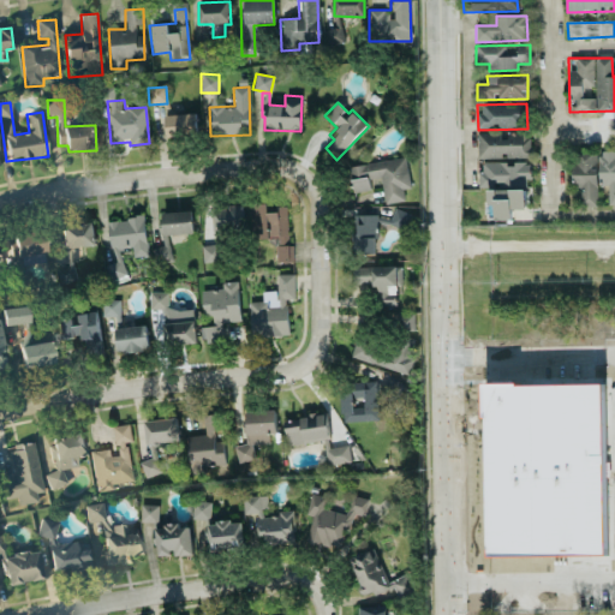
[(197,136),(196,114),(165,115),(166,138),(197,136)]
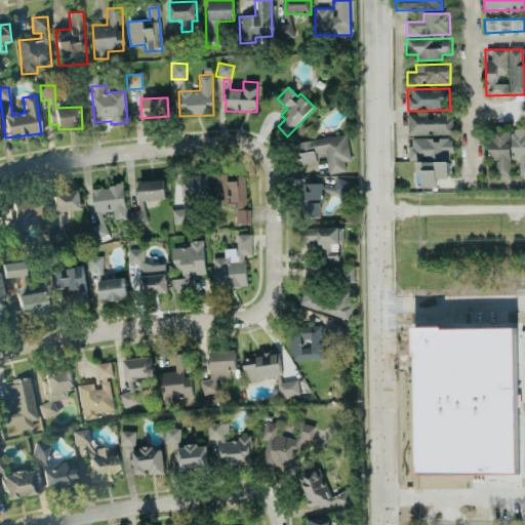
[(408,135),(452,134),(452,115),(428,115),(428,113),(407,114),(408,135)]
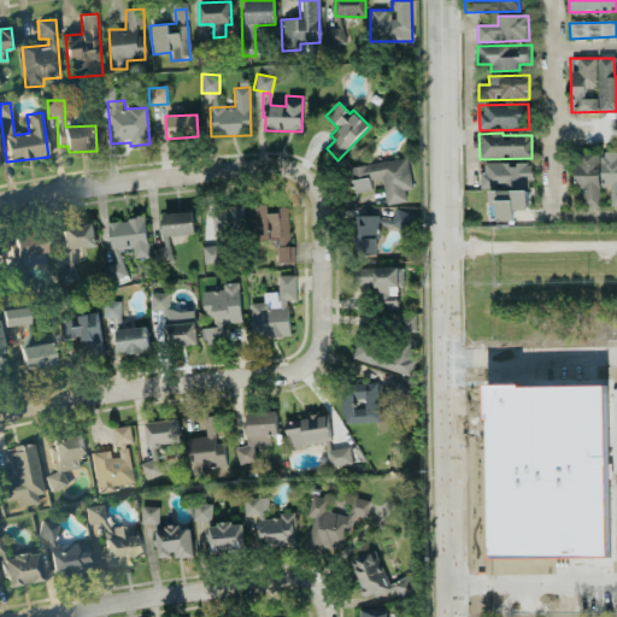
[(616,153),(600,153),(600,186),(610,186),(610,206),(616,205),(616,153)]
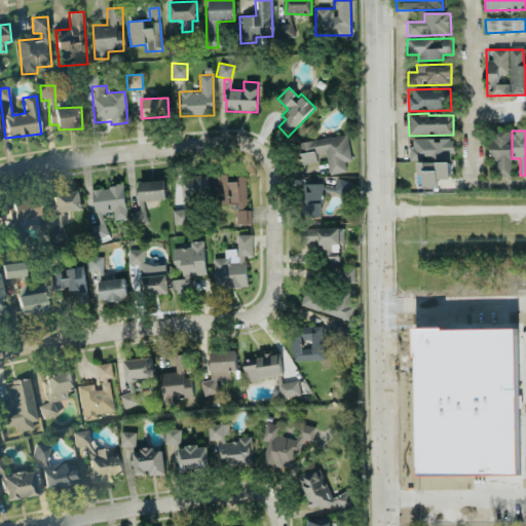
[(510,177),(511,132),(489,132),(488,177),(510,177)]
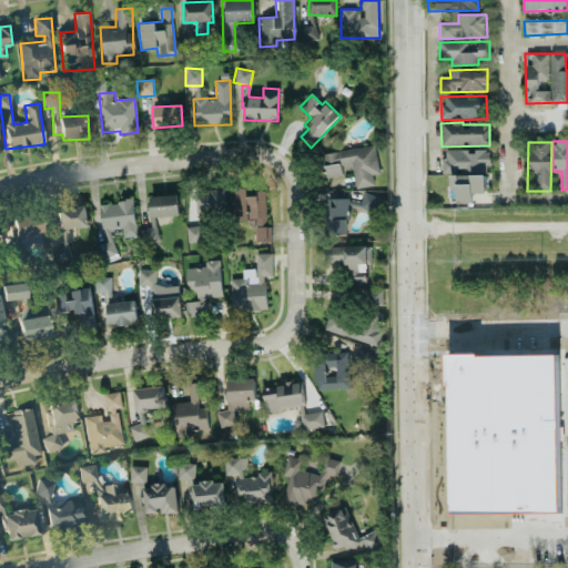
[(378,174),(375,146),(322,153),(325,176),(353,173),(355,189),(373,186),(372,175),(378,174)]
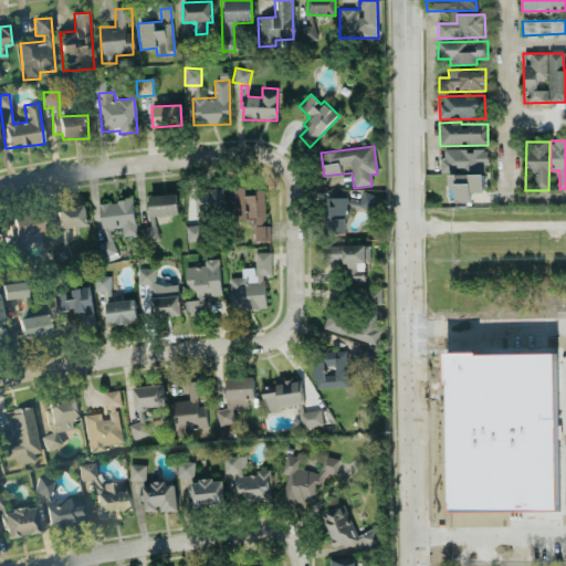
[(488,149),(442,150),(442,174),(488,174),(488,149)]
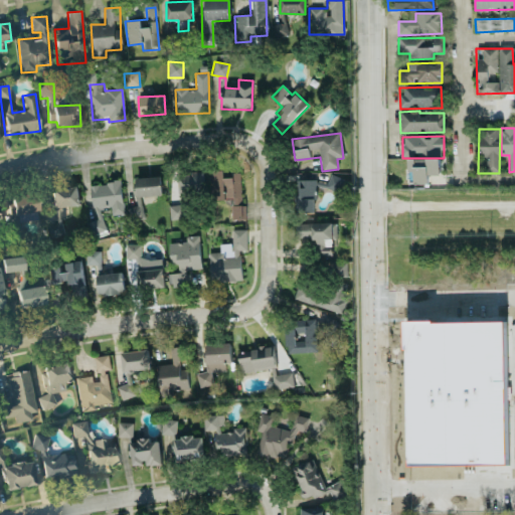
[(407,172),(413,172),(413,184),(427,184),(428,175),(440,176),(441,160),(408,159),(407,172)]
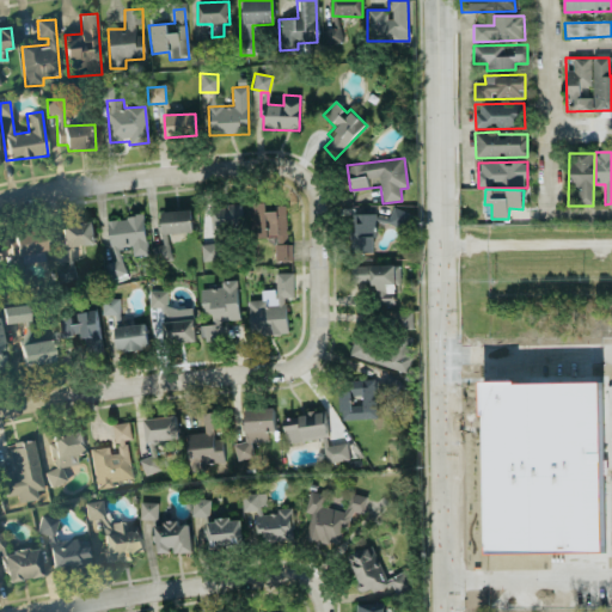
[(287,261),(286,209),(265,210),(265,202),(252,202),(254,244),(274,244),(274,262),(287,261)]
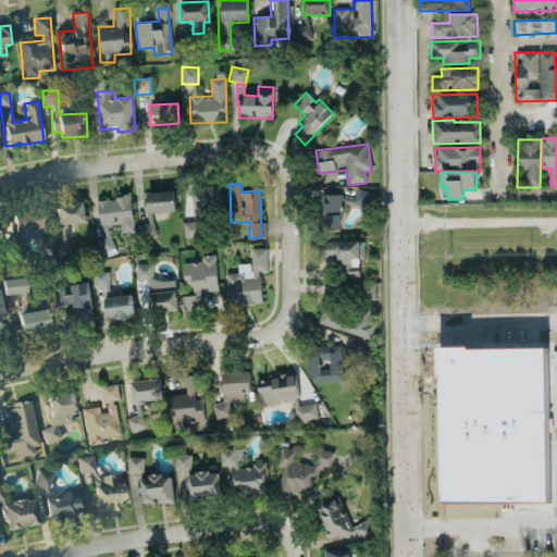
[(202,237),(202,210),(220,210),(220,187),(193,187),(193,222),(183,222),(183,238),(202,237)]
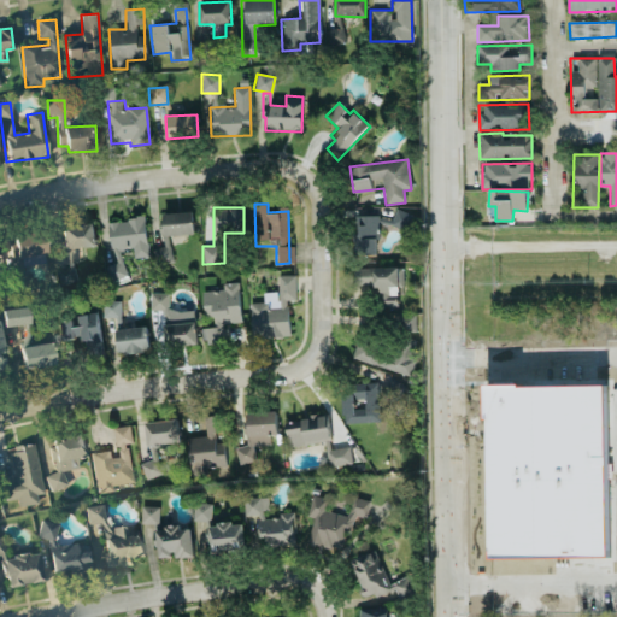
[(391,224),(407,230),(412,215),(397,209),(391,224)]
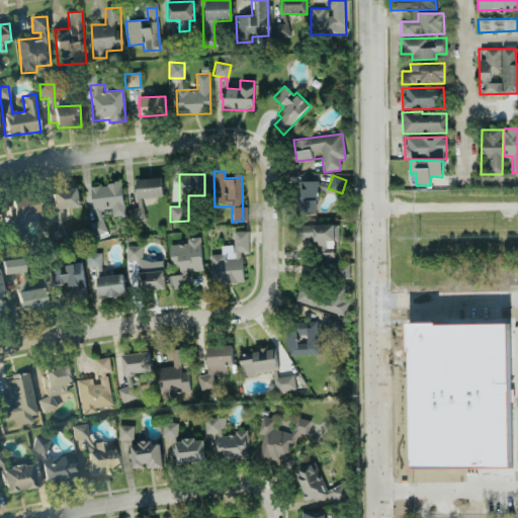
[(163,196),(161,177),(136,180),(138,199),(163,196)]
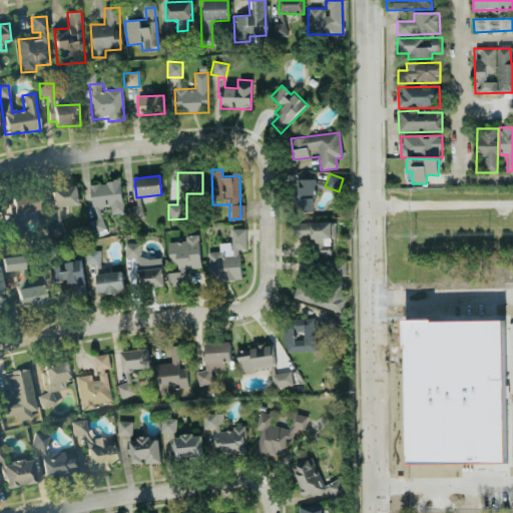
[(315,179),(296,178),(295,209),(314,210),(315,179)]
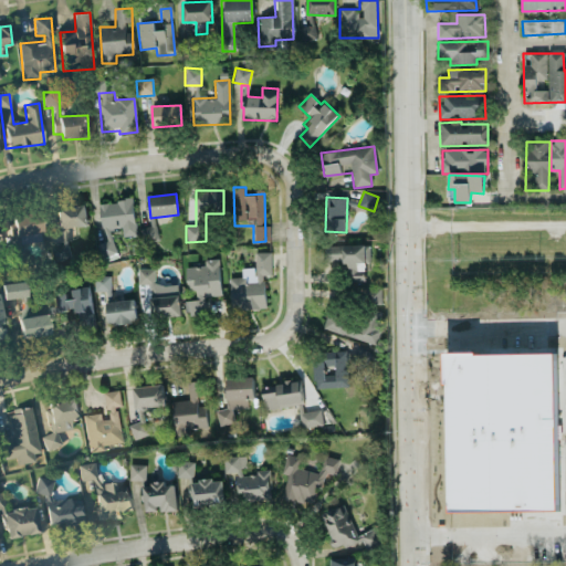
[(98,203),(101,229),(121,227),(122,237),(135,236),(132,200),(98,203)]
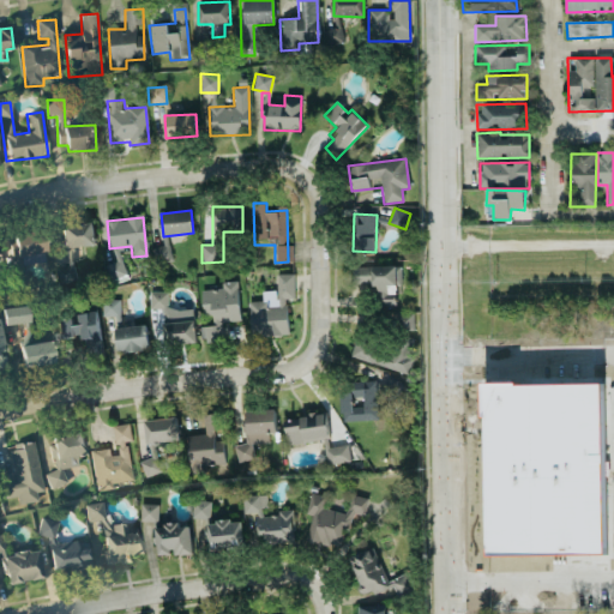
[(61,227),(66,266),(59,268),(61,281),(74,278),(71,248),(95,245),(92,223),(61,227)]
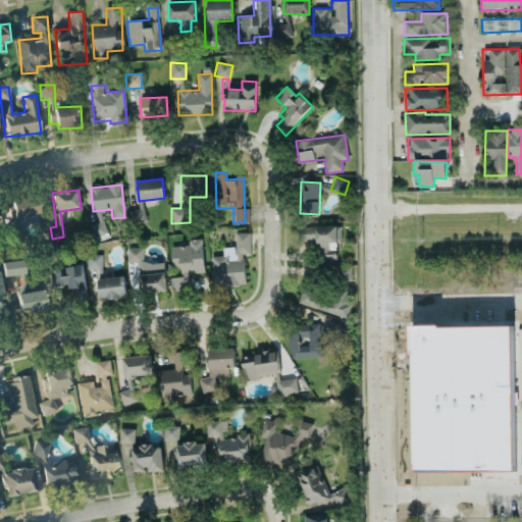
[(40,214),(36,196),(6,203),(11,221),(40,214)]
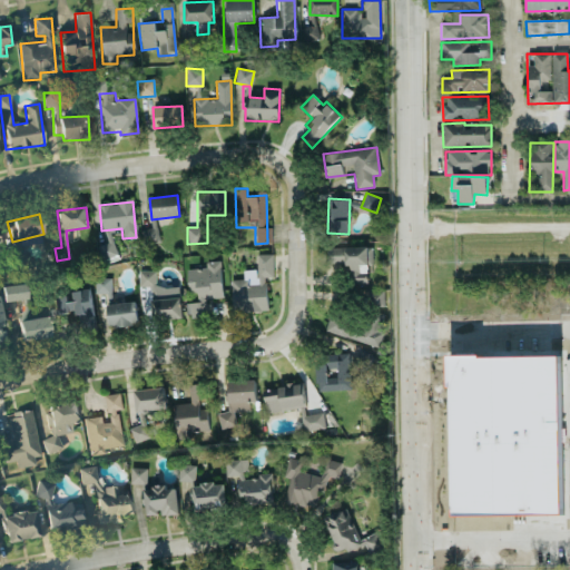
[(141,226),(146,245),(159,242),(155,223),(141,226)]
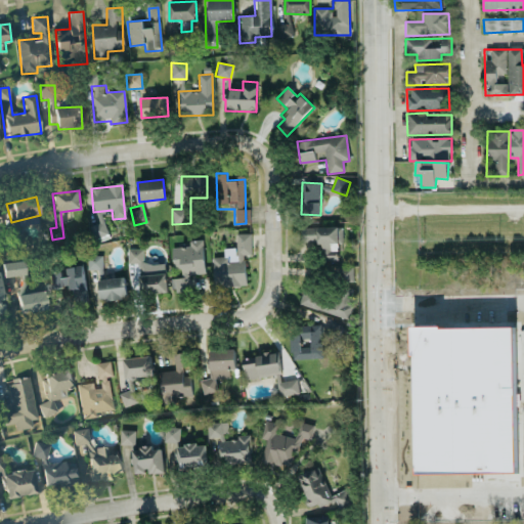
[(339,228),(301,227),(300,243),(320,243),(319,262),(338,263),(339,228)]
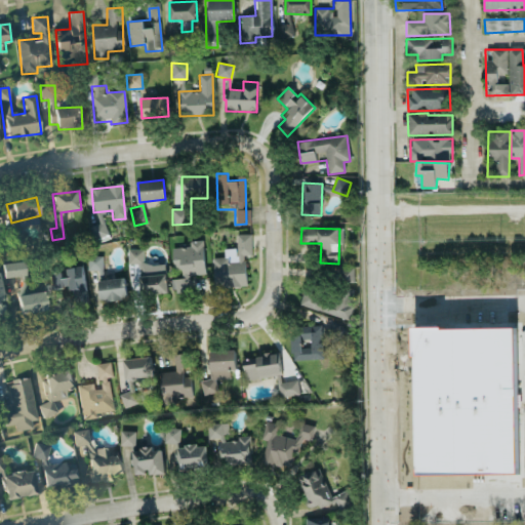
[(213,288),(246,287),(245,255),(251,255),(251,234),(236,235),(236,250),(226,250),(227,257),(213,257),(213,288)]
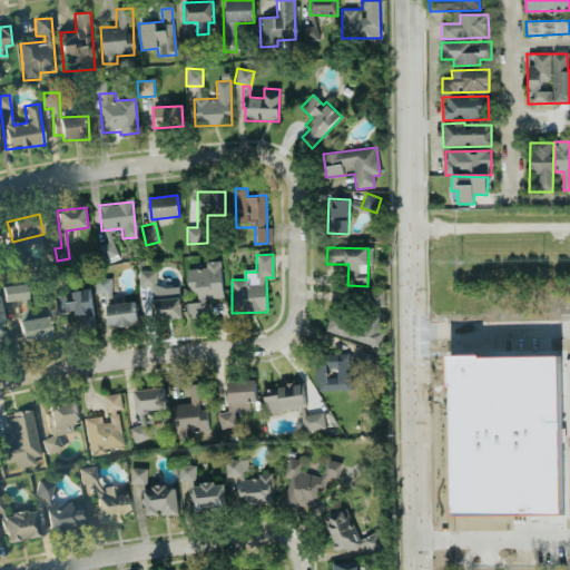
[(222,298),(219,262),(205,263),(205,268),(186,269),(187,287),(196,286),(197,303),(189,304),(190,317),(206,317),(205,298),(222,298)]
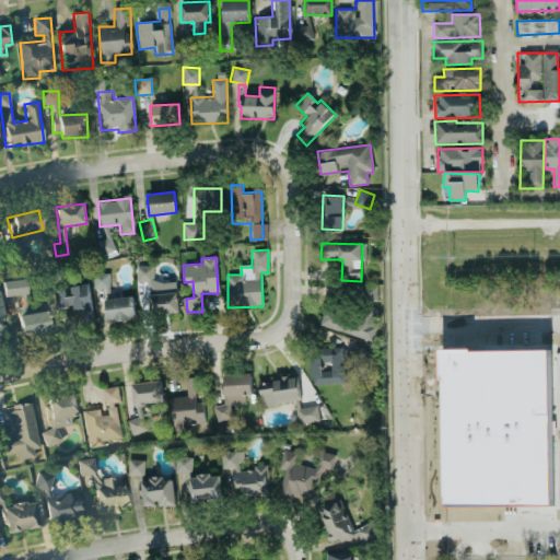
[(152,267),(137,267),(136,280),(152,281),(152,267)]
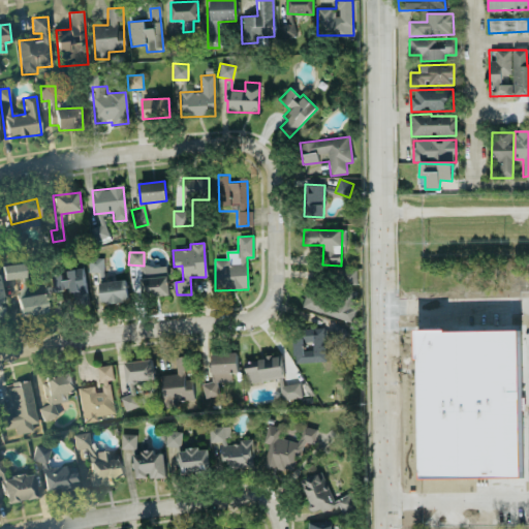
[(88,273),(97,273),(97,282),(103,282),(102,258),(88,258),(88,273)]
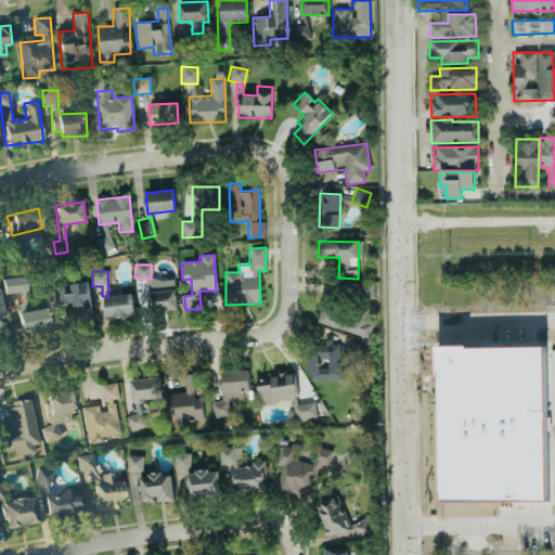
[(3,294),(26,293),(25,278),(2,280),(3,294)]
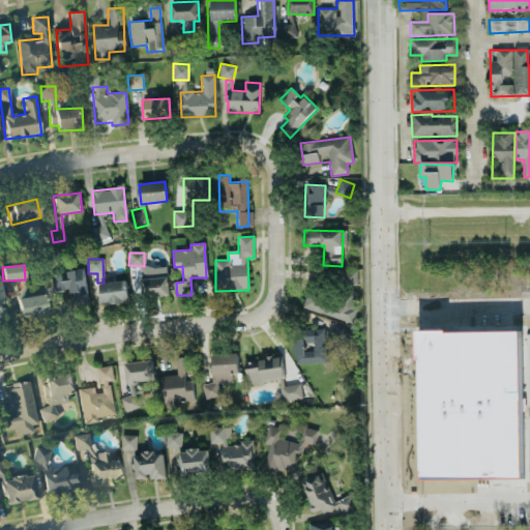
[(168,277),(145,278),(144,267),(129,267),(129,280),(134,280),(135,298),(169,298),(168,277)]
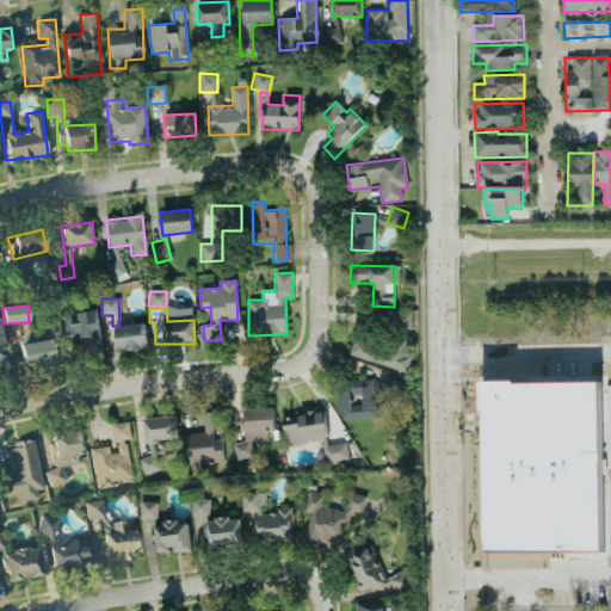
[(84,353),(100,351),(97,309),(74,312),(74,318),(59,319),(60,335),(81,334),(84,353)]
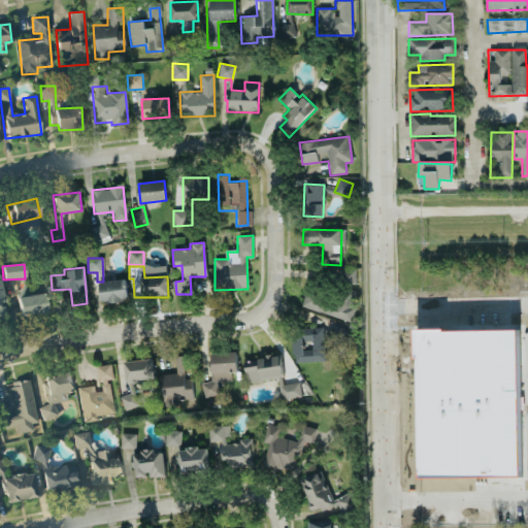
[(99,282),(100,303),(127,302),(126,281),(99,282)]
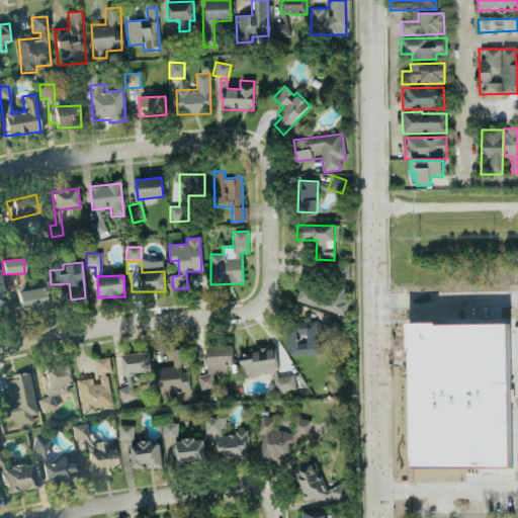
[(344,316),(350,298),(300,283),(295,301),(344,316)]
